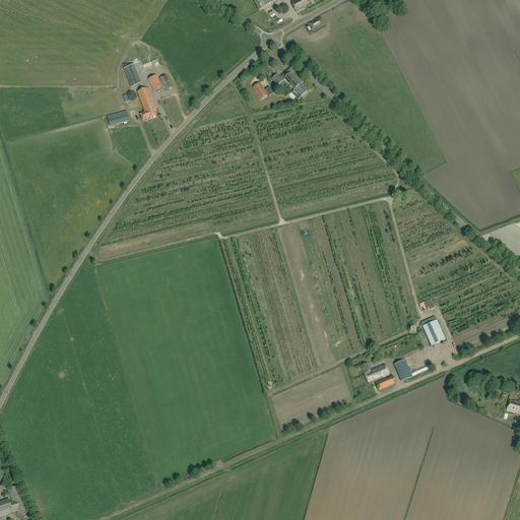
[(253,0),(259,11),(280,0),(253,0)]
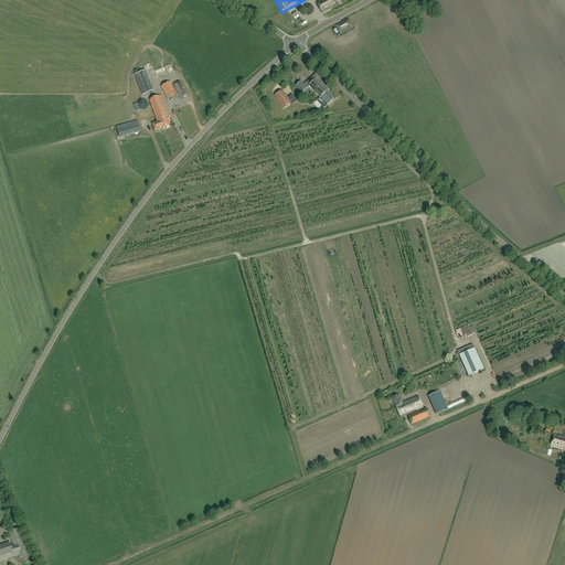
[(340,4),(338,0),(322,0),(317,3),(322,13),(340,4)]
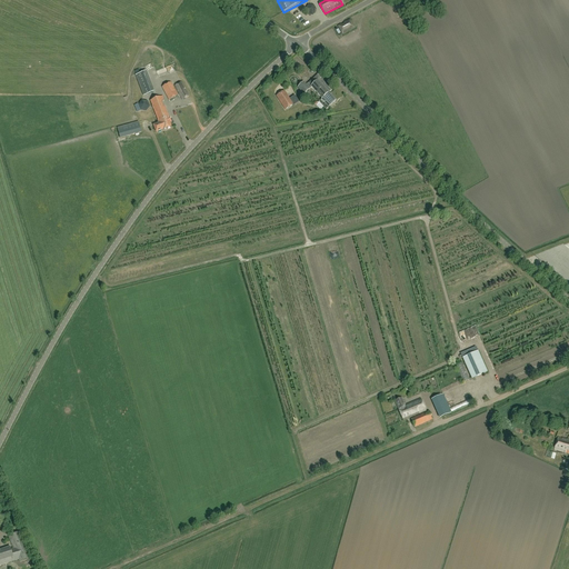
[(316,10),(313,6),(308,6),(306,10),(308,15),(313,15),(316,10)]
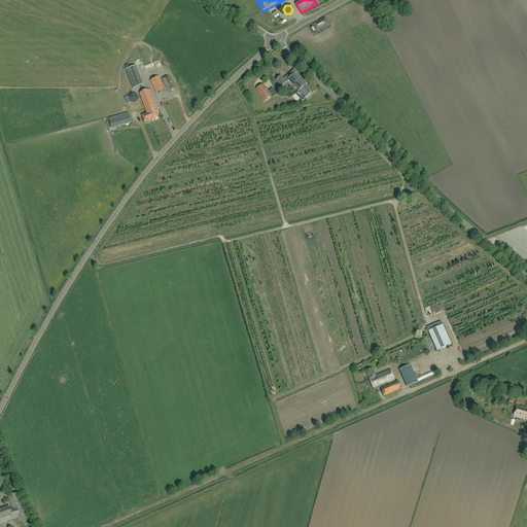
[(316,23),(313,25),(317,32),(328,26),(324,19),(319,22),(320,23),(317,24),(316,23)]
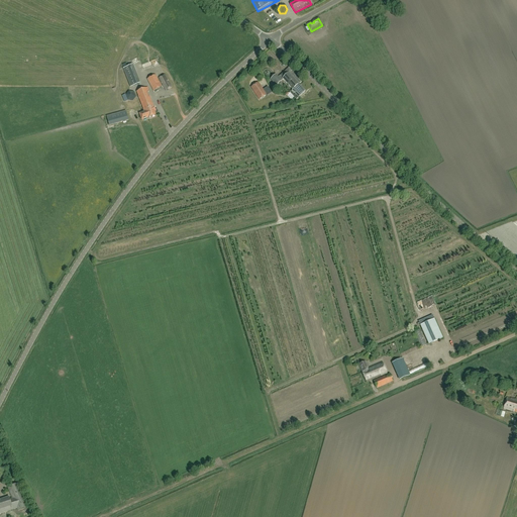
[(123,69),(130,87),(140,84),(133,65),(123,69)]
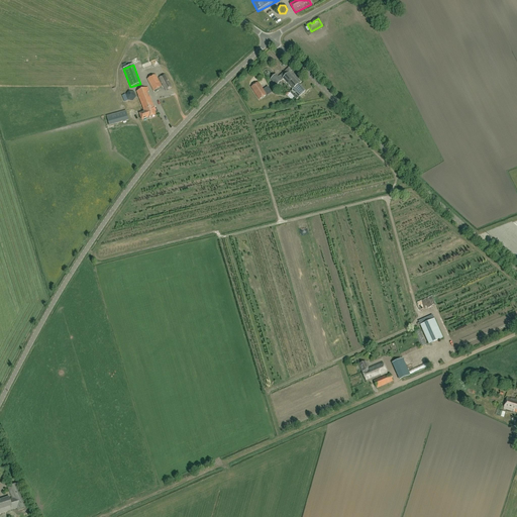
[(292,71),(289,68),(280,77),(279,78),(276,75),(271,80),(277,86),(282,82),(282,81),(283,80),(293,91),(299,85),(301,83),(291,72),(292,71)]
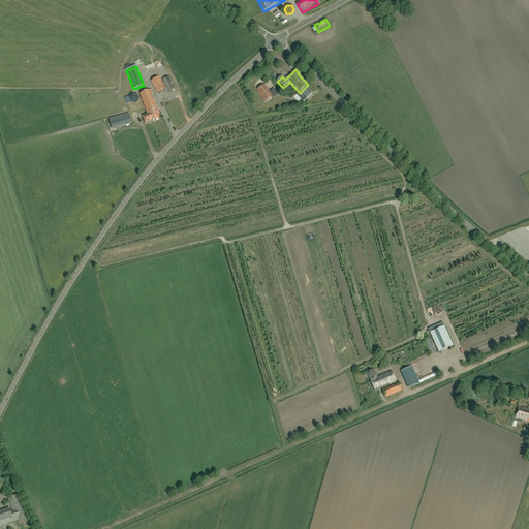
[(159,76),(151,82),(157,93),(165,89),(159,76)]
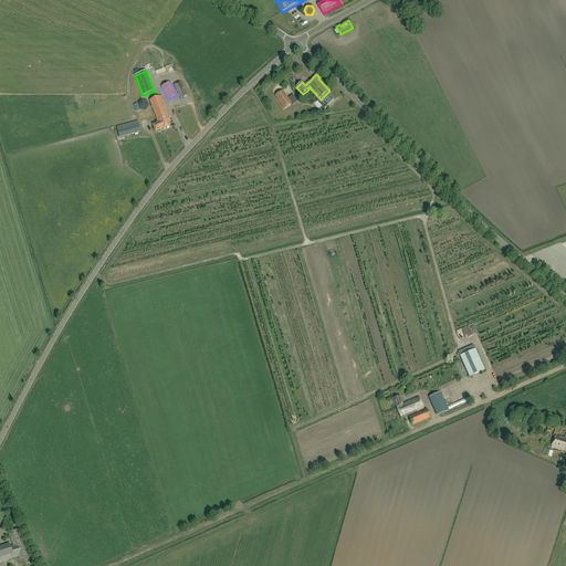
[(188,96),(180,82),(174,85),(181,100),(188,96)]
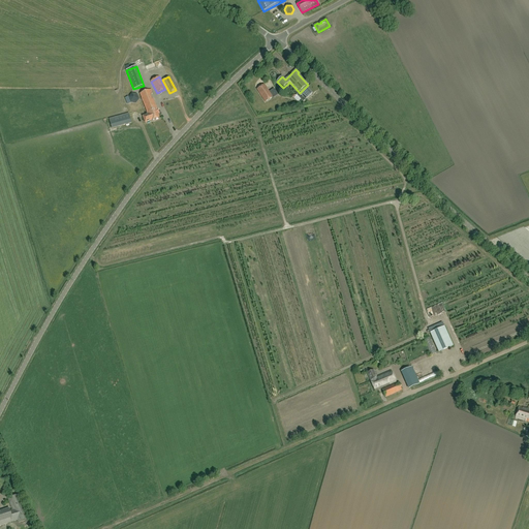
[(265,102),(272,98),(269,92),(265,85),(256,90),(265,102)]
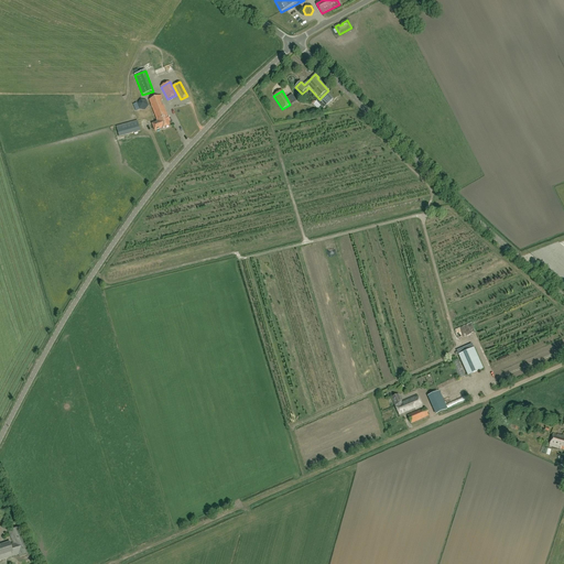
[(333,100),(326,93),(320,99),(316,101),(323,109),(333,100)]
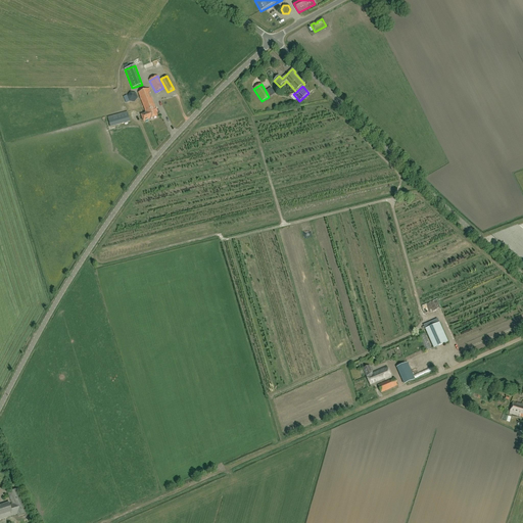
[(149,88),(139,93),(146,112),(147,112),(147,113),(141,115),(144,122),(145,122),(146,122),(148,121),(149,120),(150,120),(157,116),(154,109),(155,108),(151,97),(149,97),(148,94),(151,92),(149,88)]
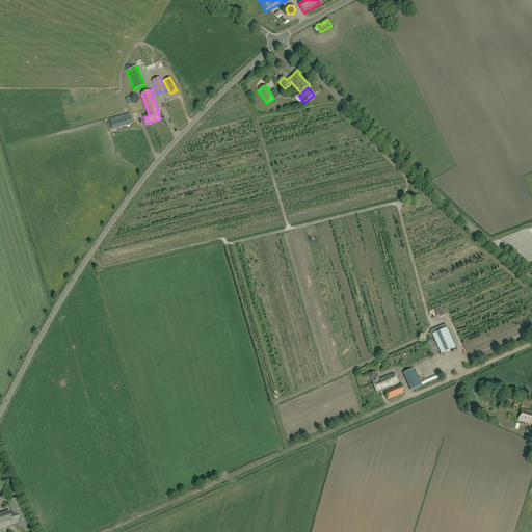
[(131,97),(126,99),(129,105),(133,103),(136,104),(139,100),(137,95),(133,95),(131,97)]
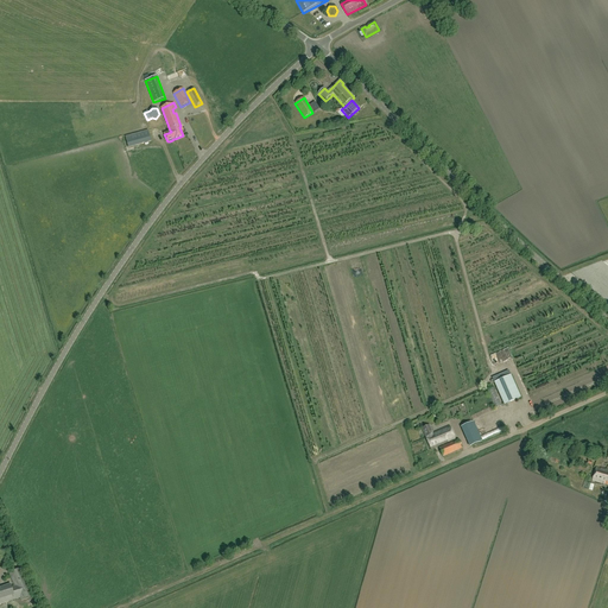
[(149,131),(125,137),(128,147),(151,141),(149,131)]
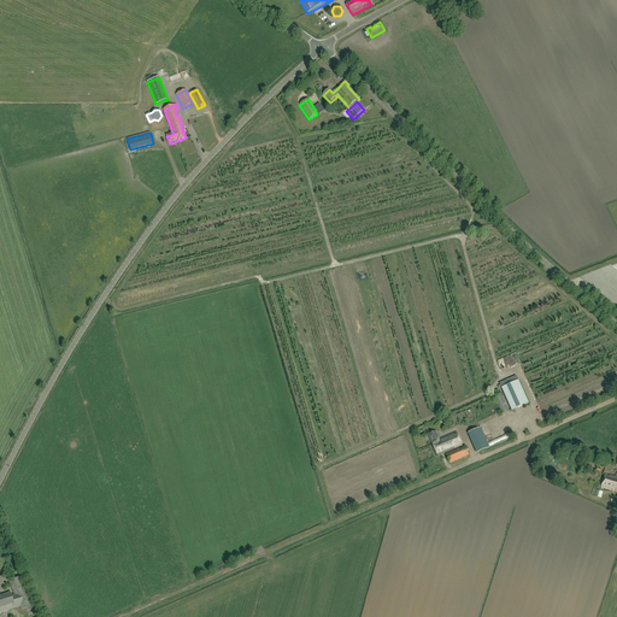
[(518,381),(501,389),(511,411),(528,404),(518,381)]
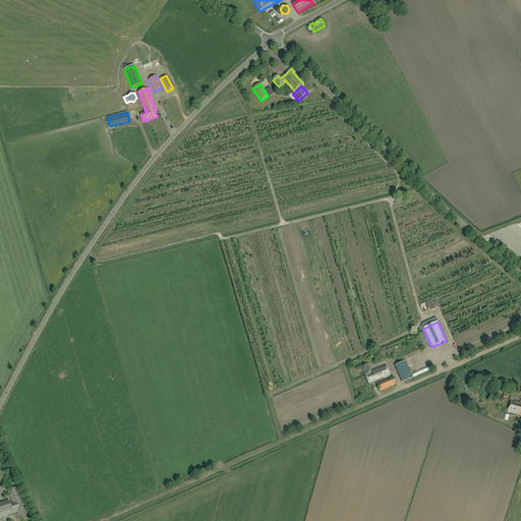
[(396,365),(404,383),(413,379),(406,361),(396,365)]
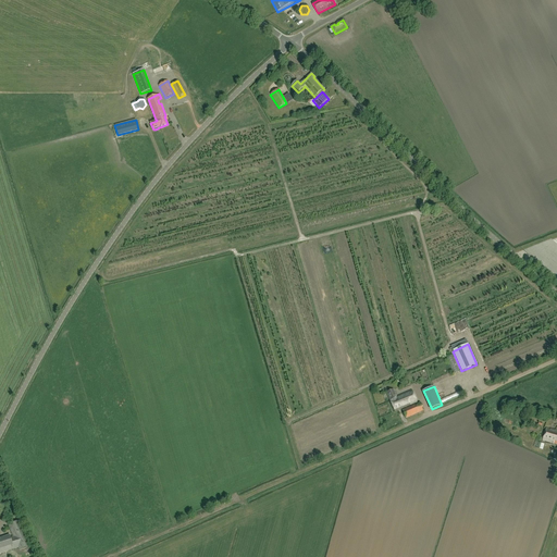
[(394,391),(386,393),(395,412),(417,403),(411,391),(396,397),(394,391)]
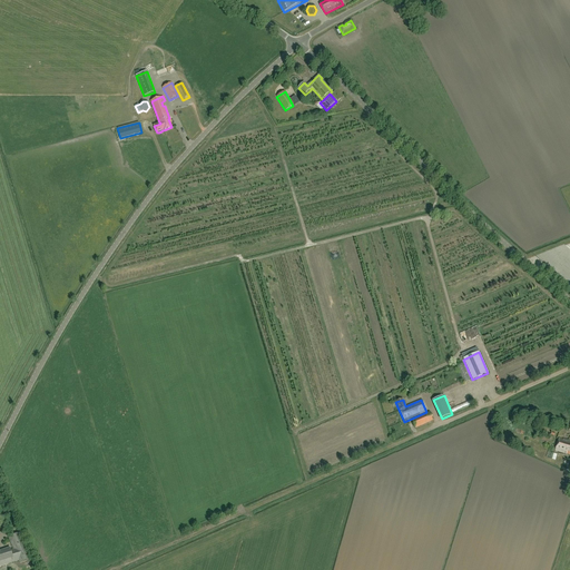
[(412,420),(415,429),(434,421),(430,412),(412,420)]
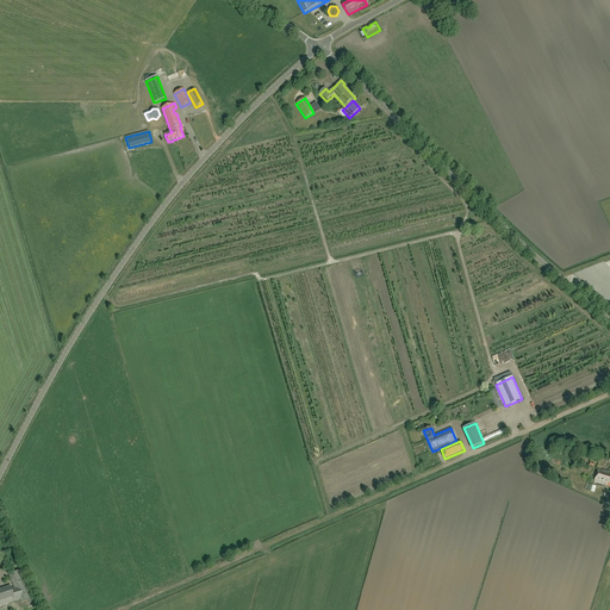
[(598,468),(593,481),(609,486),(609,472),(608,471),(607,472),(598,468)]
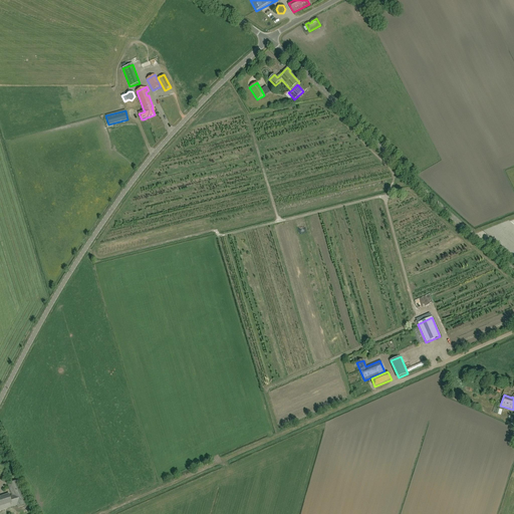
[(0,510),(17,506),(18,508),(29,503),(19,480),(8,485),(12,495),(0,498),(0,510)]
